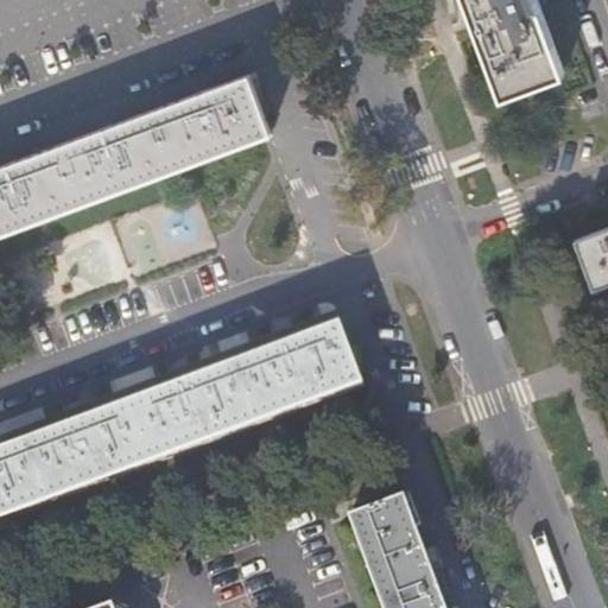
[(533,0),(463,0),(494,80),(498,88),(558,65),(533,0)]
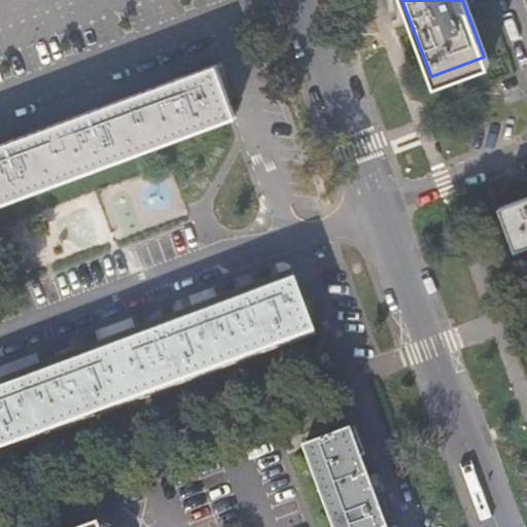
[(217,68),(0,145),(0,202),(235,117),(217,68)]
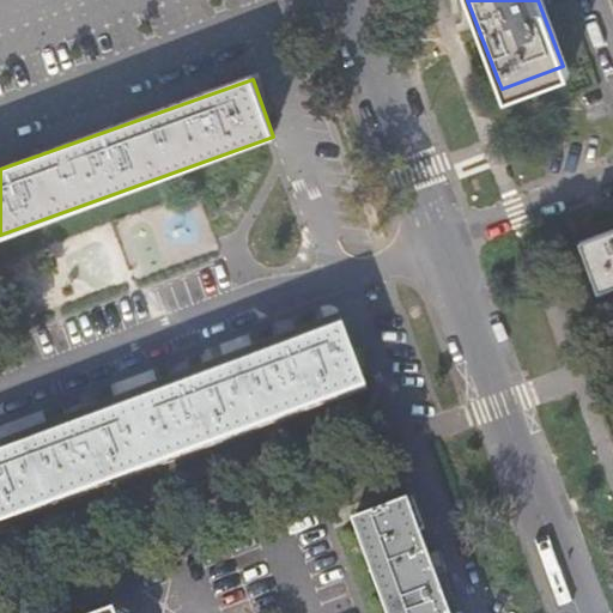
[(612,231),(578,246),(595,292),(612,286),(612,231)]
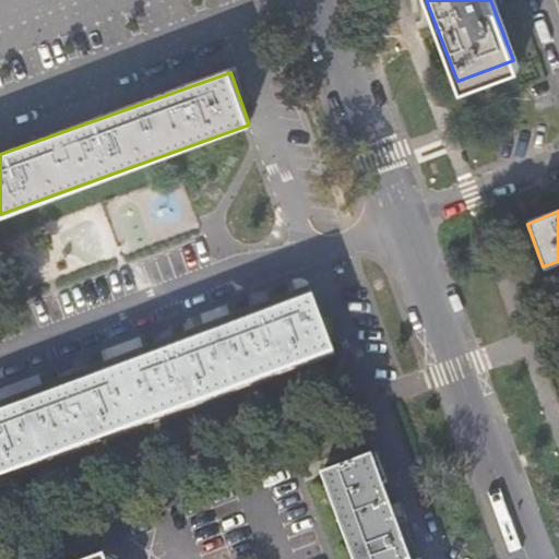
[(0,477),(335,355),(314,299),(263,319),(186,347),(83,384),(0,415),(0,477)]
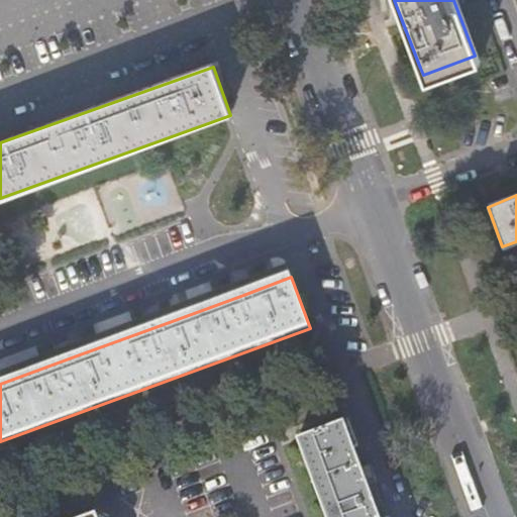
[(378,516),(355,456),(340,415),(297,432),(300,439),(296,440),(324,516),(378,516)]
